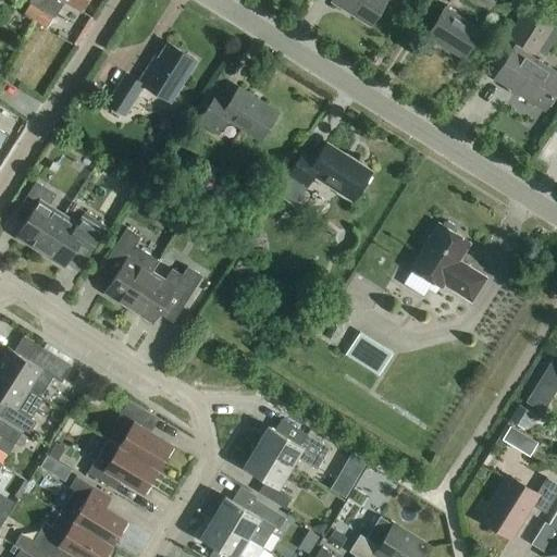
[(48,0),(29,0),(29,1),(32,2),(23,15),(35,22),(42,10),(48,0)]
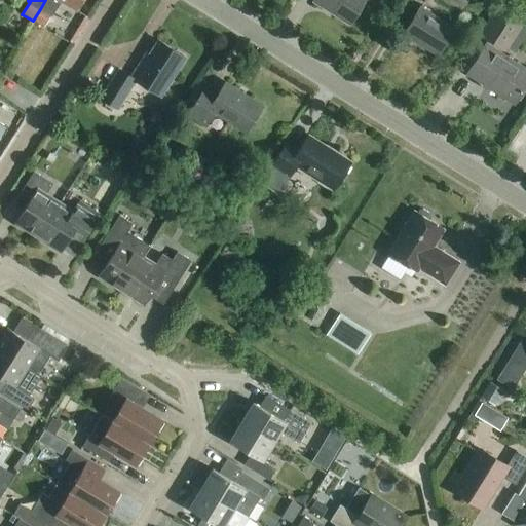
[(76,12),(83,0),(45,0),(40,9),(51,16),(52,16),(61,3),(76,12)]
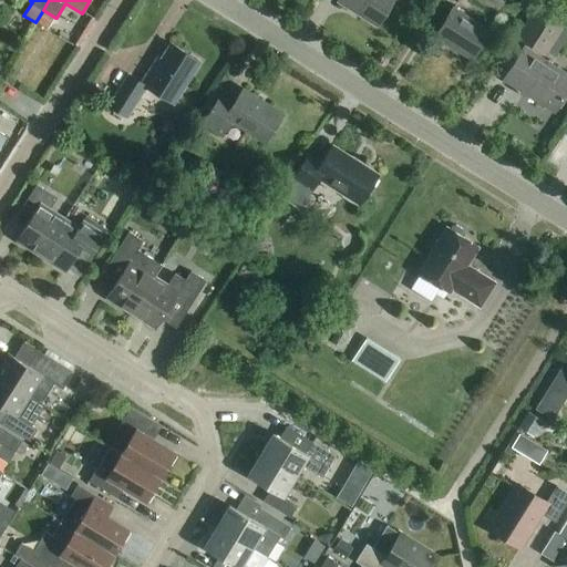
[(375,28),(392,1),(391,0),(338,0),(337,3),(375,28)]
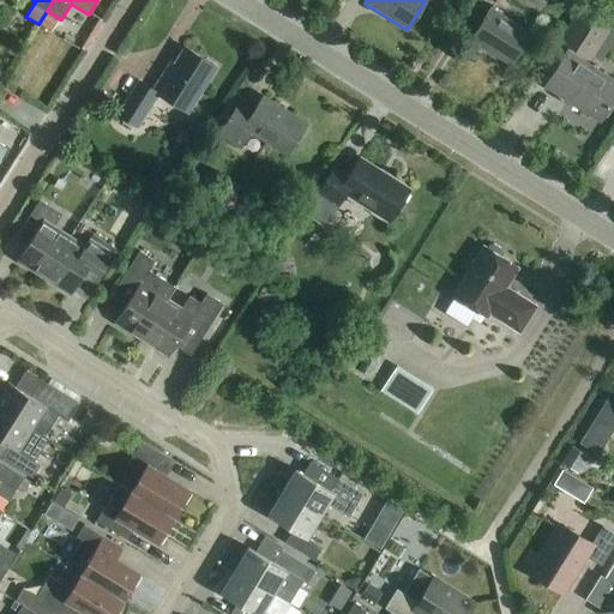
[(605,65),(613,48),(613,29),(579,8),(559,42),(593,62),(595,59),(605,65)]
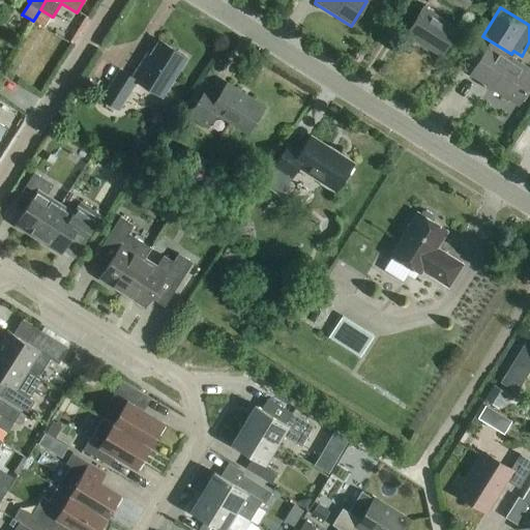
[(40,9),(33,21),(45,28),(52,17),(40,9)]
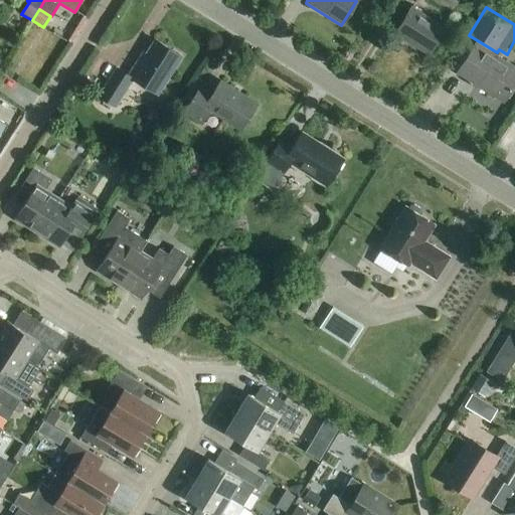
[(427,55),(443,30),(409,9),(393,35),(427,55)]
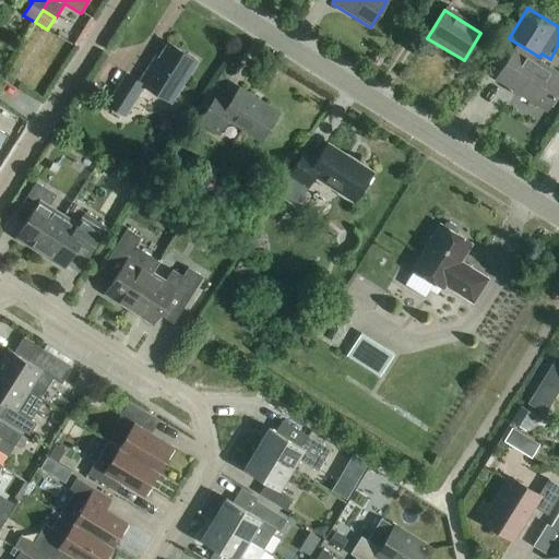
[(91,16),(74,44),(76,45),(82,38),(80,37),(83,33),(84,34),(94,19),(91,16)]
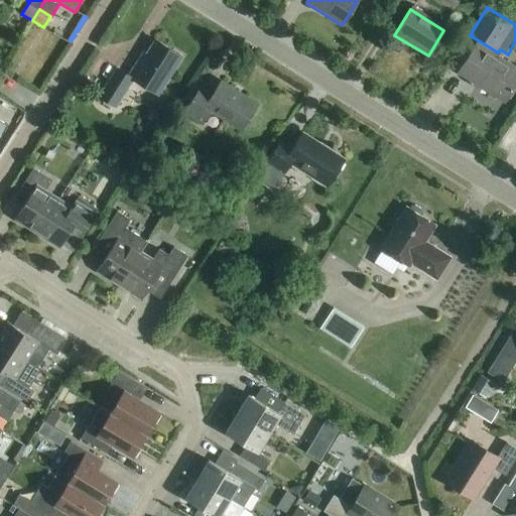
[(157,96),(180,58),(154,41),(141,62),(138,60),(128,78),(117,71),(99,99),(115,110),(133,81),(157,96)]
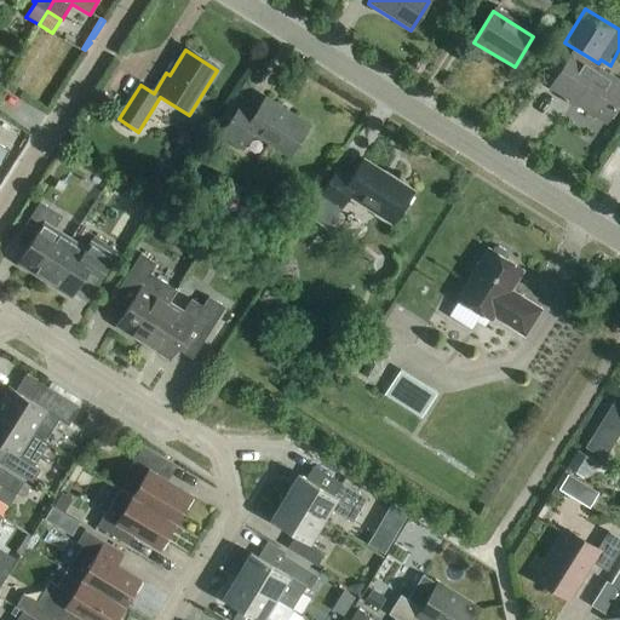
[(606,125),(619,102),(619,84),(573,55),(550,90),(606,125)]
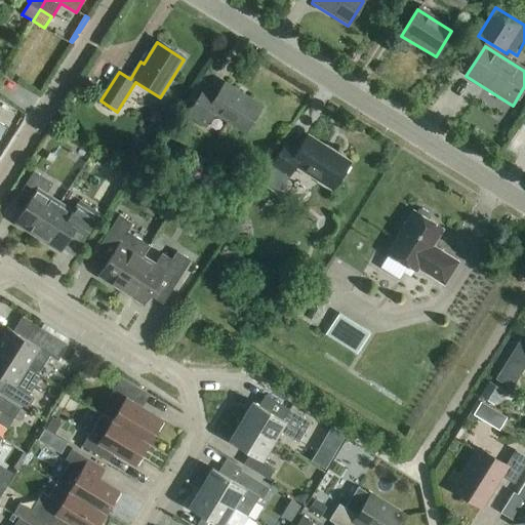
[(261,108),(226,85),(217,98),(204,90),(188,116),(205,127),(214,114),(245,133),(261,108)]
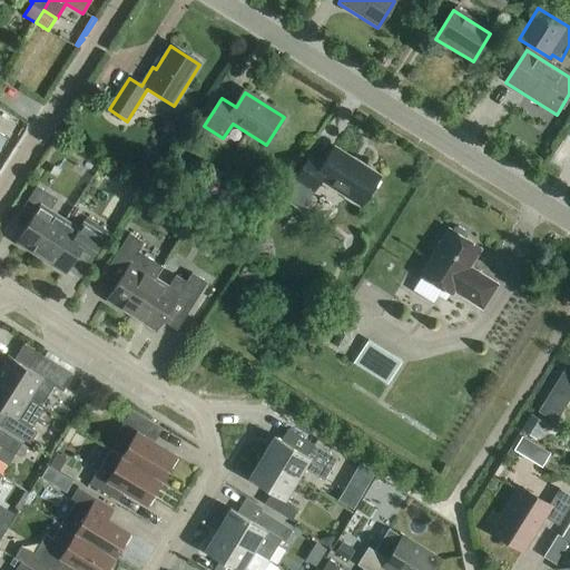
[(0,153),(10,138),(3,134),(0,130),(0,153)]
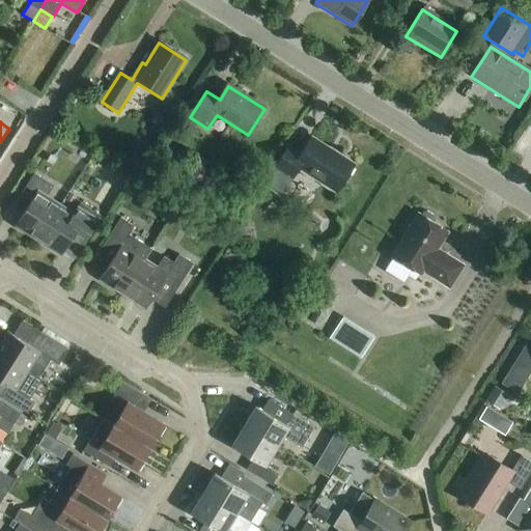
[(354,166),(310,138),(300,155),(288,147),(262,186),(279,197),(299,169),(336,193),(354,166)]
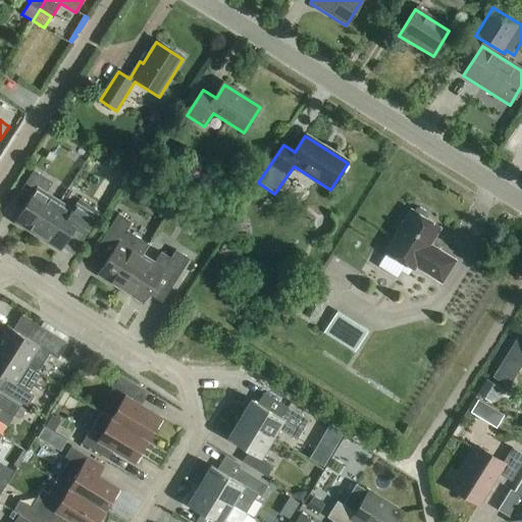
[(521,167),(521,150),(512,144),(504,157),(521,167)]
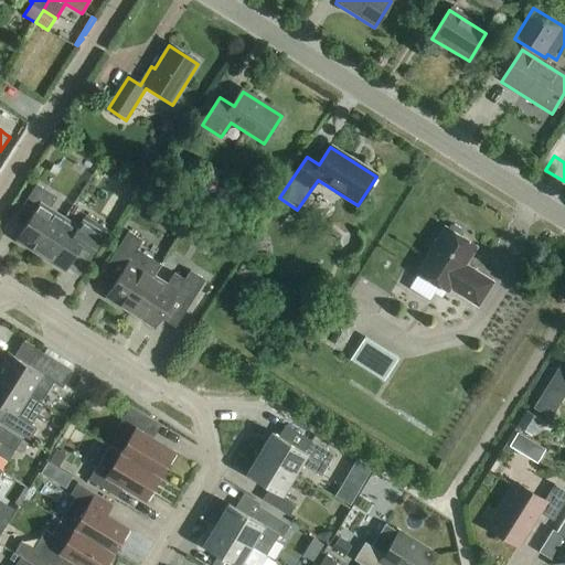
[(127,179),(118,193),(130,201),(140,187),(127,179)]
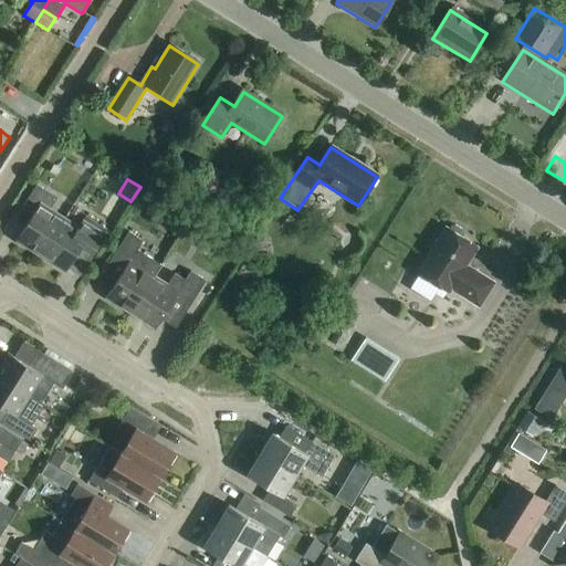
[(40,258),(64,219),(50,210),(56,199),(35,186),(19,212),(30,219),(16,242),(40,258)]
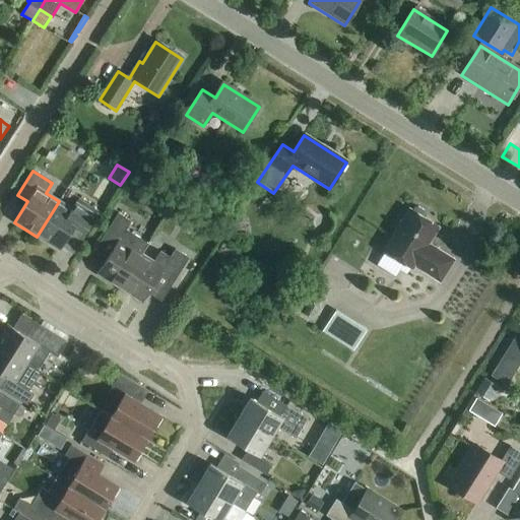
[(59,201),(37,237),(59,251),(68,237),(78,244),(98,211),(77,199),(71,209),(59,201)]
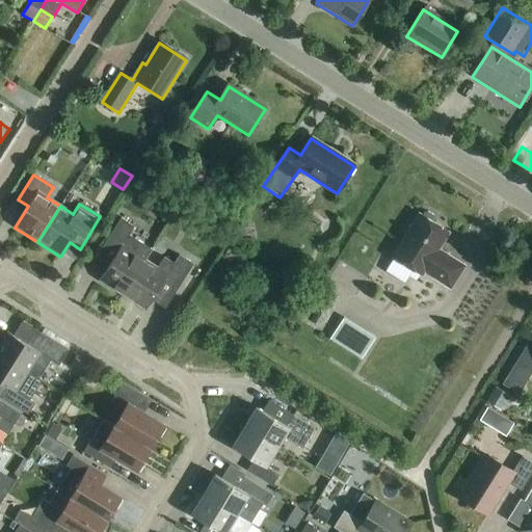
[(434,217),(428,213),(424,214),(422,217),(419,215),(392,257),(422,276),(424,273),(450,290),(464,267),(439,250),(449,234),(433,224),(435,221),(434,217)]
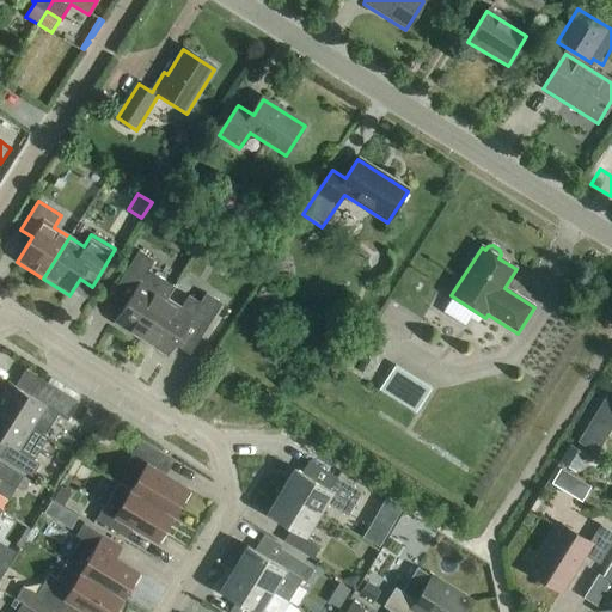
[(121,312),(115,323),(141,340),(166,299),(165,299),(173,287),(159,277),(148,270),(154,262),(139,251),(121,280),(135,289),(121,312)]
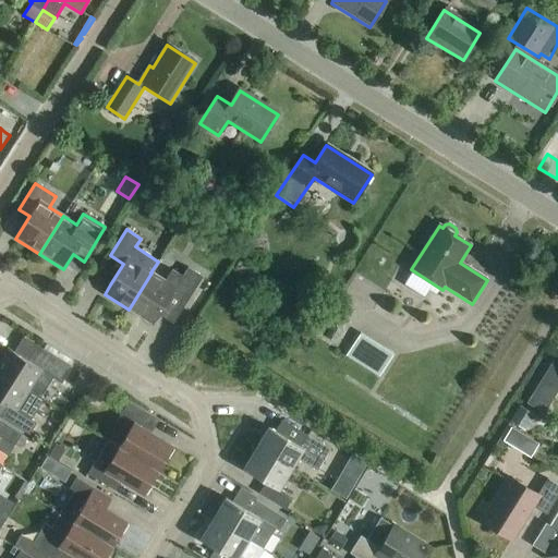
[(152,273),(129,310),(153,325),(158,315),(171,294),(186,303),(203,278),(187,268),(182,277),(172,270),(165,281),(152,273)]
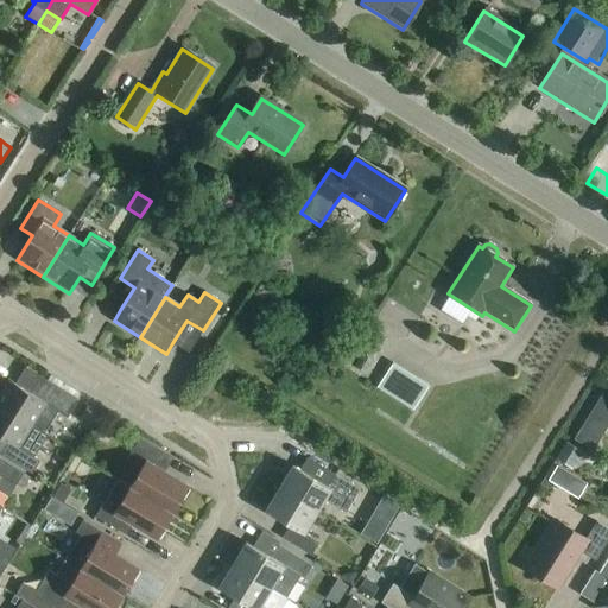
[(0,391),(0,405),(32,426),(40,413),(55,423),(62,413),(68,418),(78,400),(40,377),(30,393),(8,379),(0,391)]
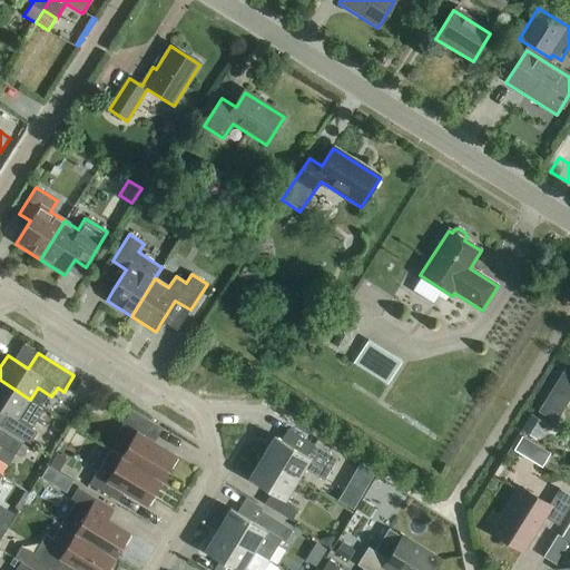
[(30,400),(0,380),(0,409),(7,414),(0,424),(0,425),(29,444),(37,432),(31,429),(37,420),(23,411),(30,400)]
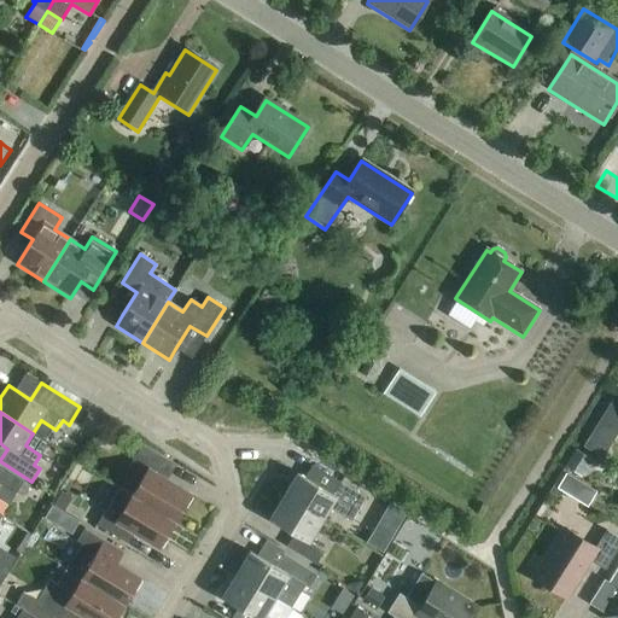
[(617,429),(601,419),(583,448),(601,459),(617,431),(617,429)]
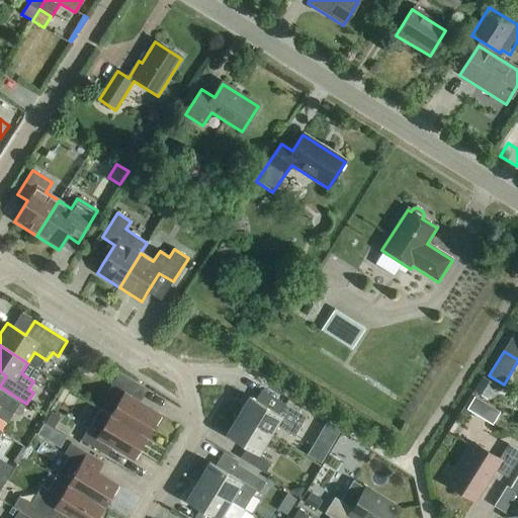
[(110,415),(146,436),(159,415),(135,400),(143,386),(119,372),(106,394),(118,402),(110,415)]
